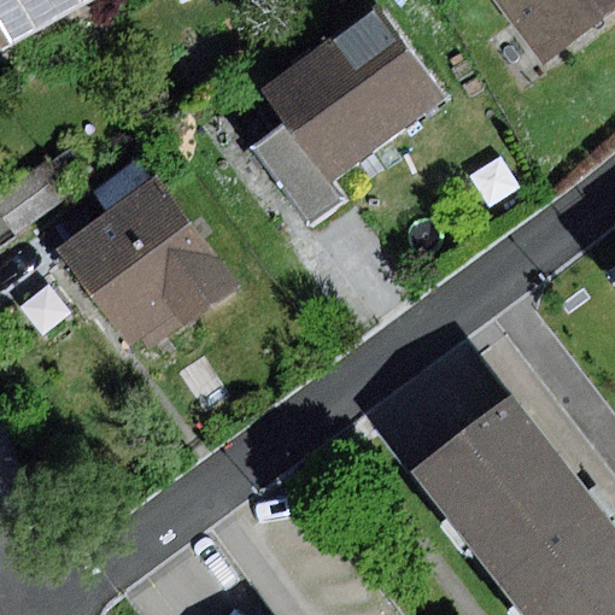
[(0,48),(87,0),(0,0),(0,48)]
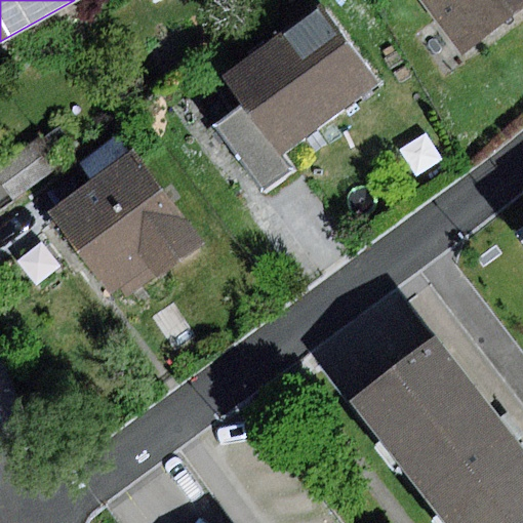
[(418,0),(460,56),(522,9),(522,0),(418,0)]
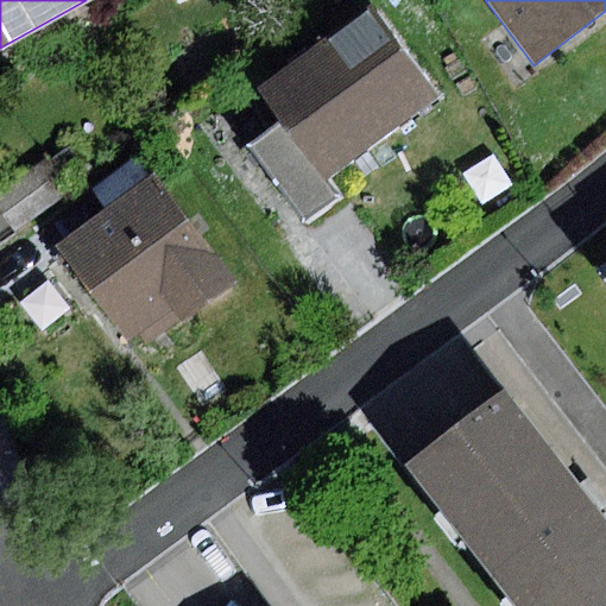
[(279,122),(320,178),(434,95),(367,6),(256,88),(279,122)]
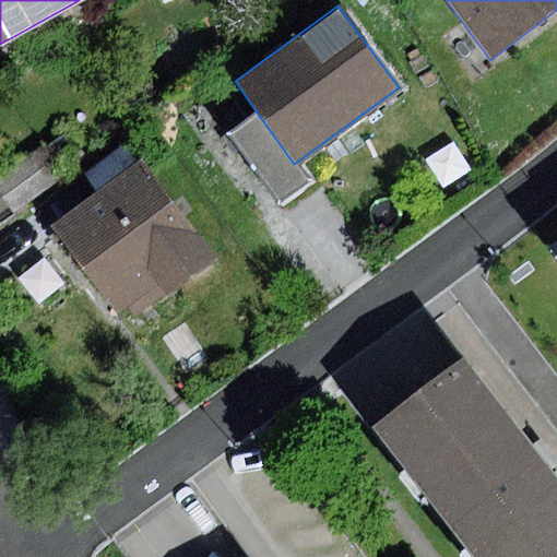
[(294,164),(257,113),(229,131),(280,202),(307,182),(294,164)]
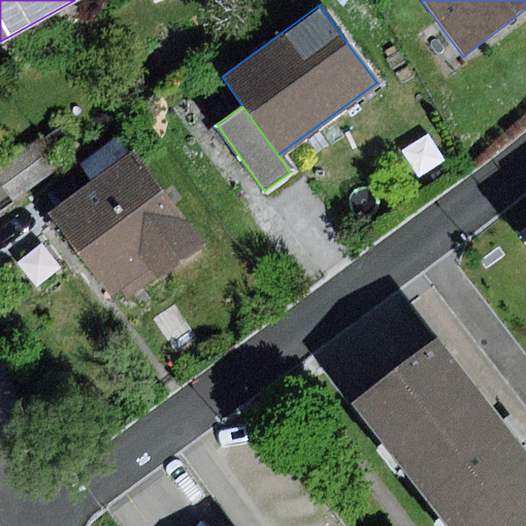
[(93,183),(132,153),(118,134),(78,163),(93,183)]
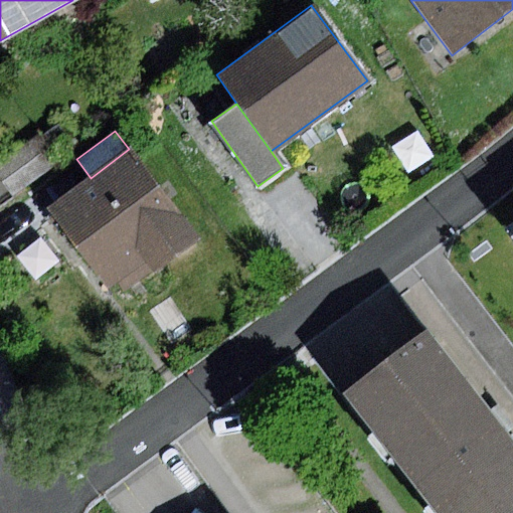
[(91,178),(47,209),(106,288),(116,281),(123,289),(193,236),(129,149),(91,178)]
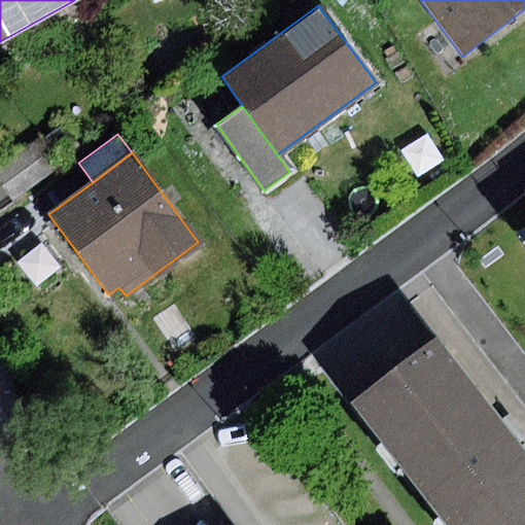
[(448,524),(524,524),(524,450),(435,336),(352,400),(448,524)]
